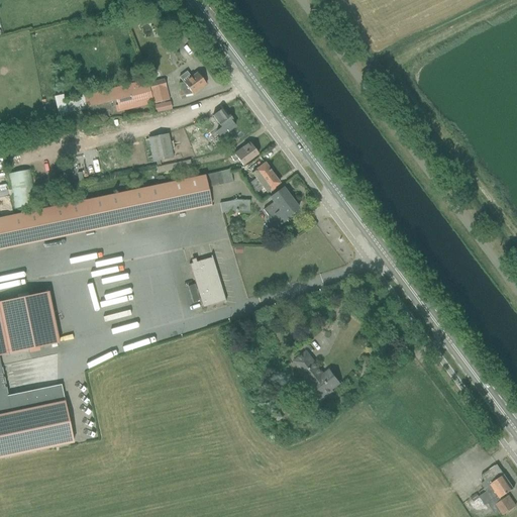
[(186,72),(179,77),(184,83),(181,84),(182,91),(185,96),(192,94),(192,95),(198,91),(206,85),(197,74),(191,78),(186,72)]
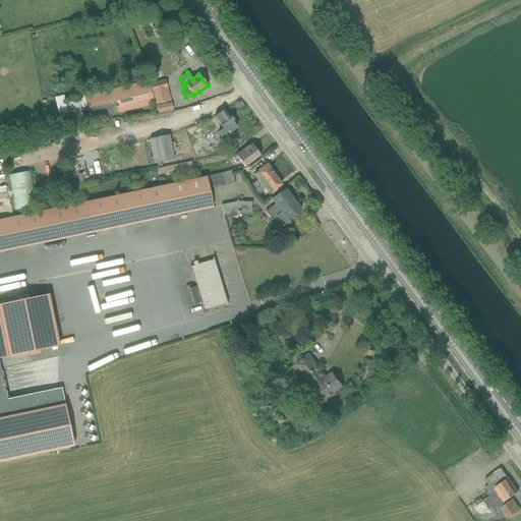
[(150,84),(152,93),(155,105),(170,101),(167,89),(165,80),(150,84)]
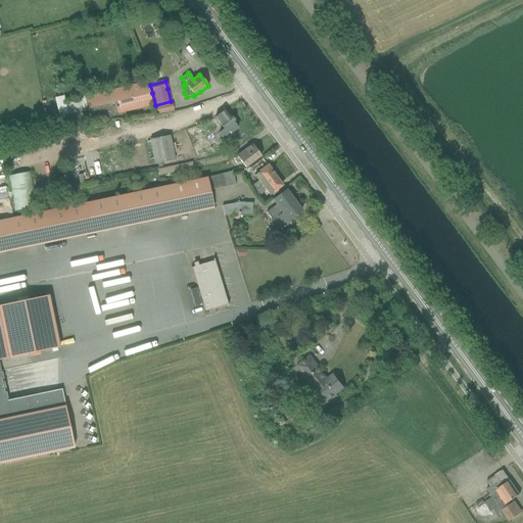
[(115,92),(85,100),(87,109),(117,101),(120,110),(154,103),(149,84),(115,92)]
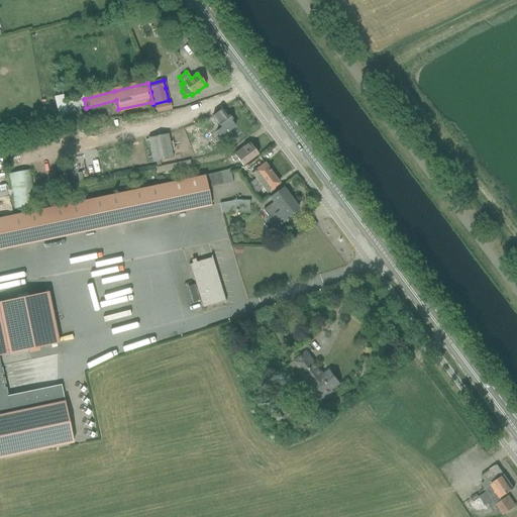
[(222,108),(214,114),(211,117),(220,129),(215,132),(219,137),(234,126),(230,121),(232,120),(228,114),(227,115),(222,108)]
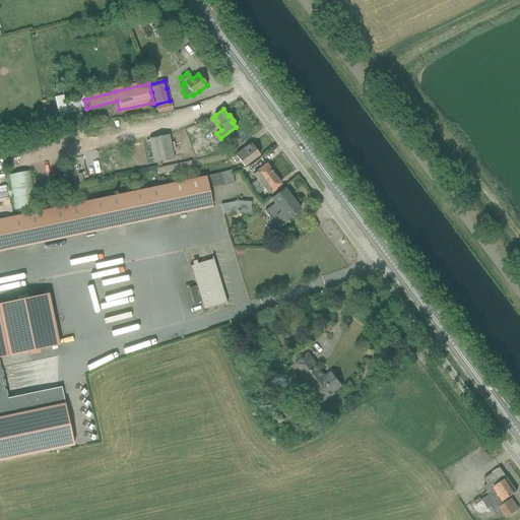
[(173,158),(169,135),(147,140),(152,163),(152,164),(173,158)]
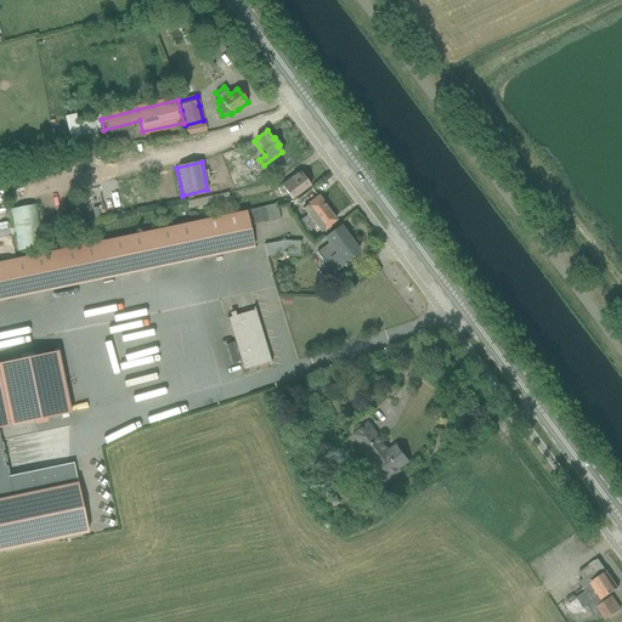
[(300,171),(290,179),(276,190),(280,196),(286,191),(292,199),(310,186),(300,171)]
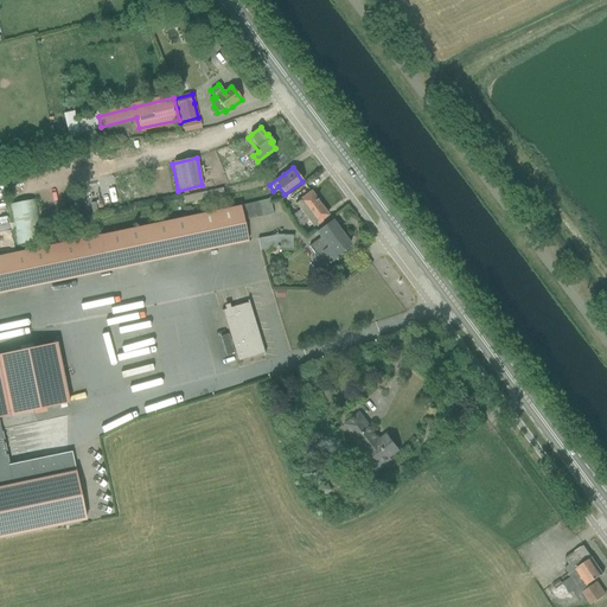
[(224,197),(222,190),(183,198),(184,205),(224,197)]
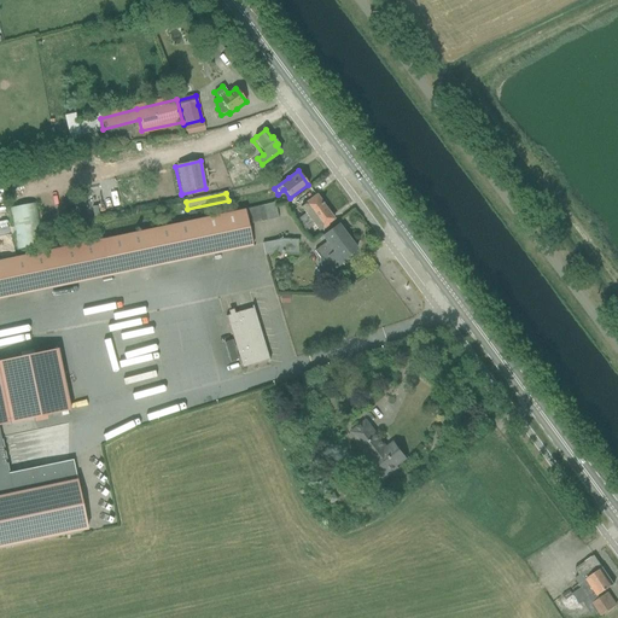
[(296,214),(293,216),(296,220),(298,223),(301,226),(325,208),(322,204),(324,204),(316,196),(307,203),(301,207),(305,213),(298,217),(296,214)]
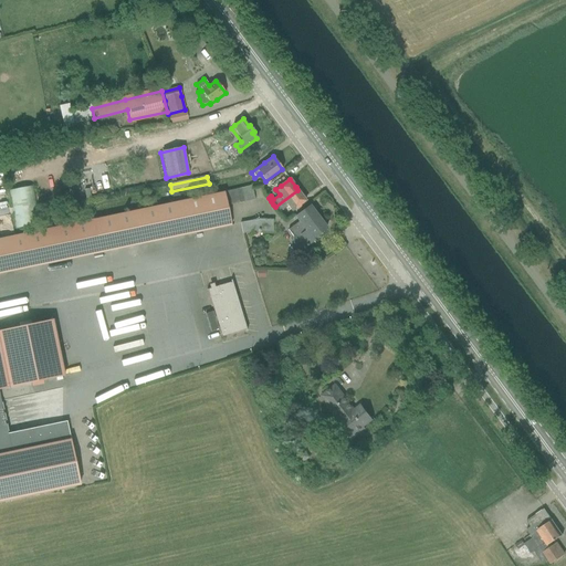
[(40,222),(33,186),(11,189),(18,226),(40,222)]
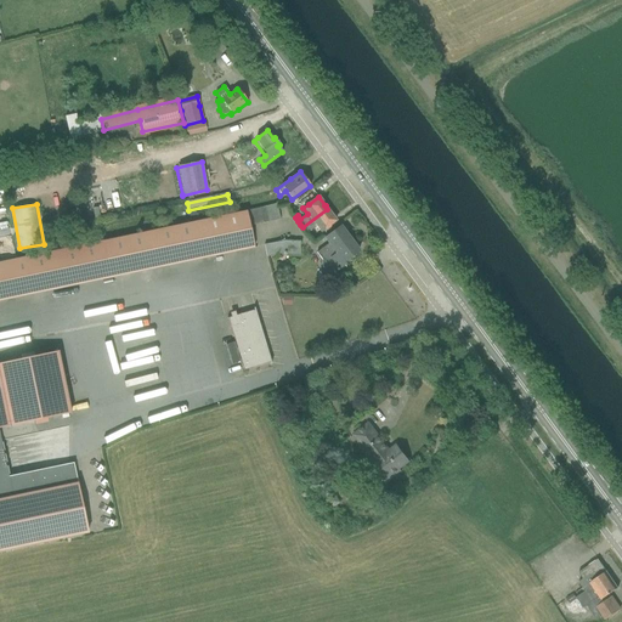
[(327,209),(303,227),(306,233),(316,226),(321,233),(331,226),(329,225),(335,221),(327,209)]
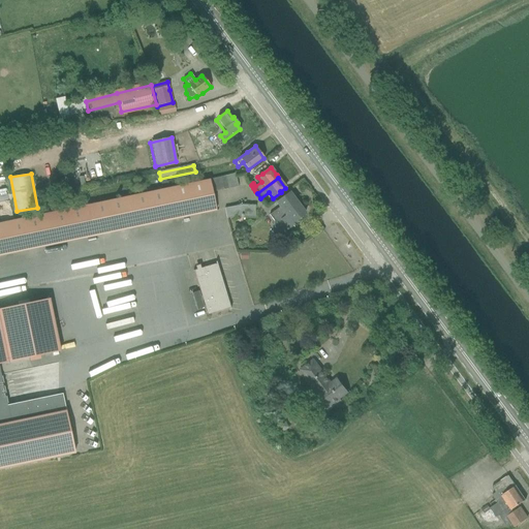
[(0,223),(0,255),(216,212),(210,180),(0,223)]
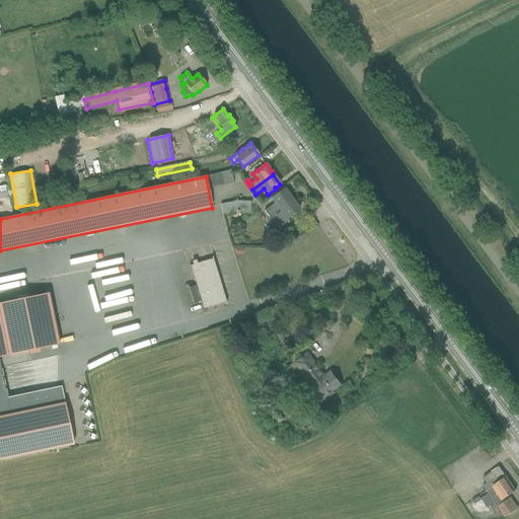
[(276,230),(283,225),(289,220),(287,218),(291,215),(299,209),(294,202),(293,202),(284,190),(279,194),(279,193),(271,199),(275,203),(264,211),(270,218),(269,219),(270,224),(273,228),(276,230)]
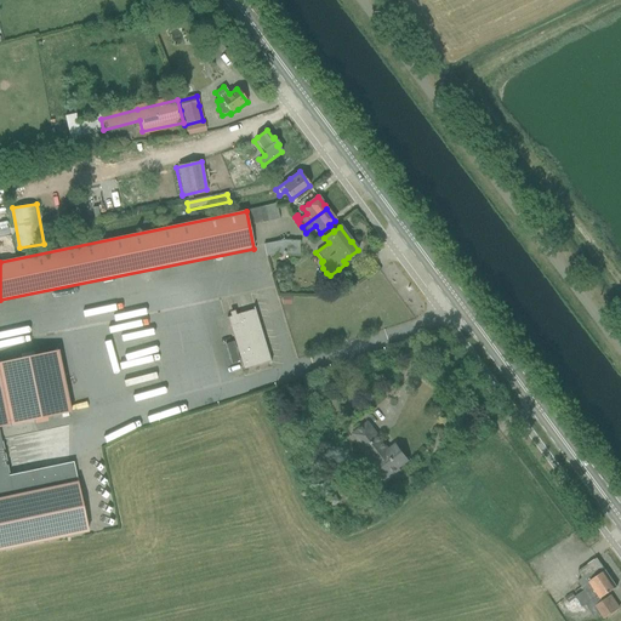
[(283,241),(263,244),(267,257),(274,255),(274,257),(285,255),(298,256),(300,241),(283,241)]
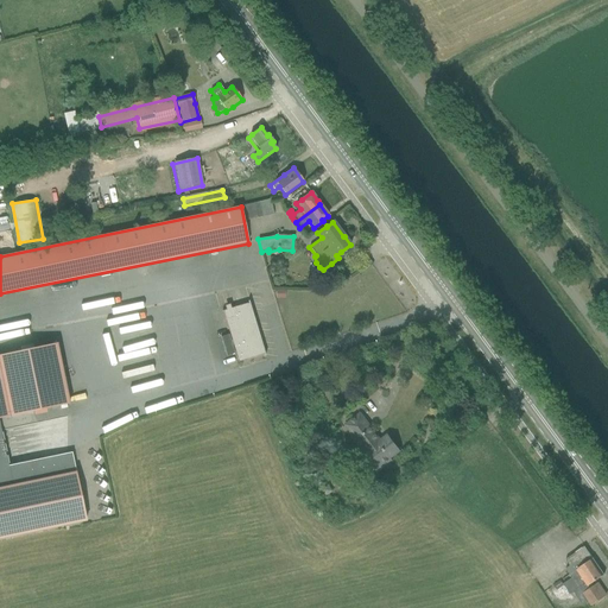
[(226,356),(235,354),(238,362),(265,354),(249,303),(222,311),(229,335),(221,337),(226,356)]
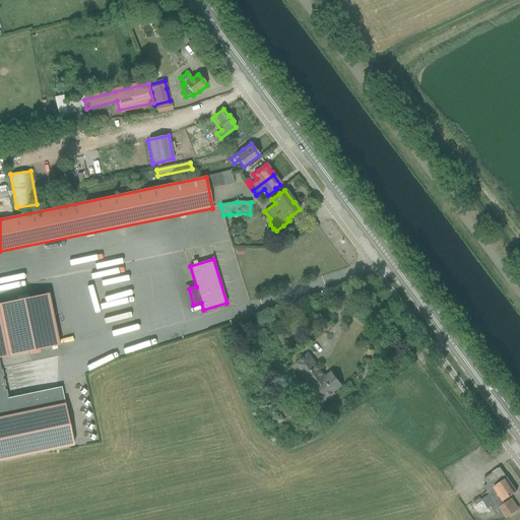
[(0,460),(73,445),(61,387),(7,398),(0,365),(0,358),(59,345),(48,294),(0,304),(0,460)]
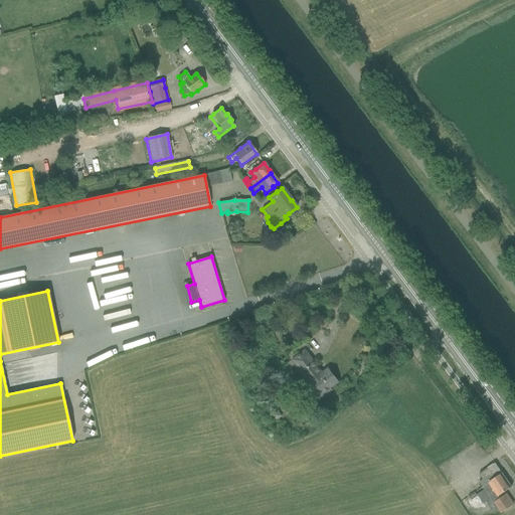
[(294,360),(300,368),(307,378),(306,379),(309,384),(308,384),(319,399),(331,390),(330,388),(338,382),(328,369),(322,374),(305,351),(294,360)]
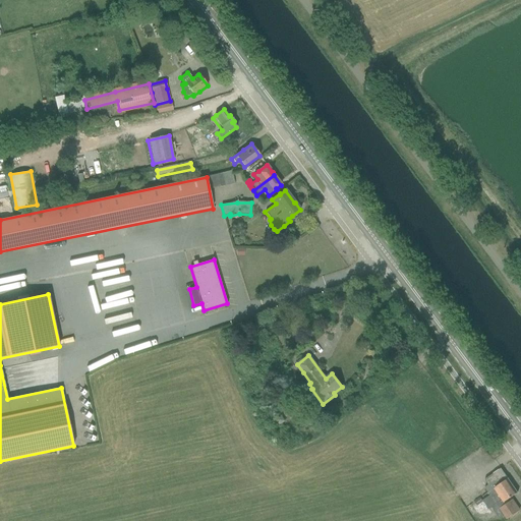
[(485,487),(489,495),(509,480),(501,468),(491,475),(484,479),(488,485),(485,487)]
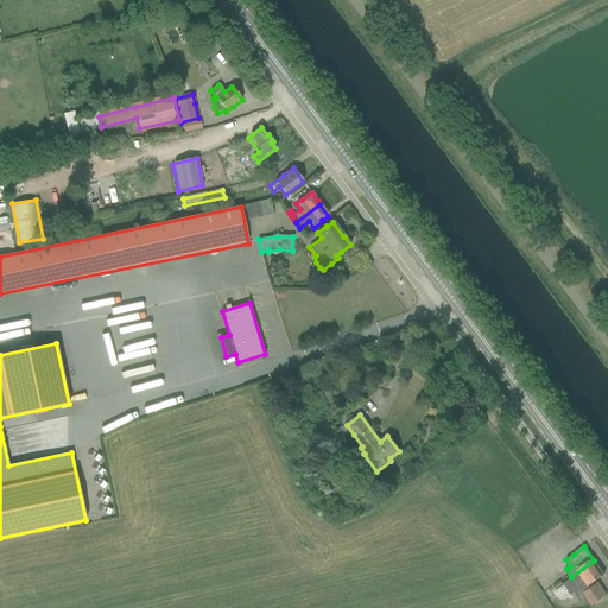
[(572,578),(563,584),(570,595),(574,593),(583,606),(589,602),(593,606),(606,596),(597,583),(590,589),(588,587),(605,575),(594,561),(571,577),(572,578)]
